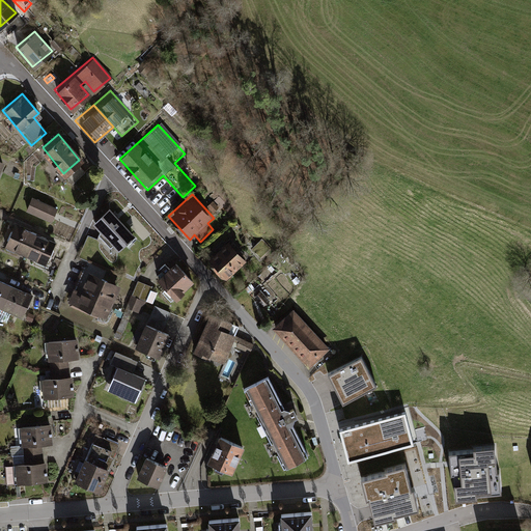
[(55,206),(30,197),(25,211),(50,221),(55,206)]
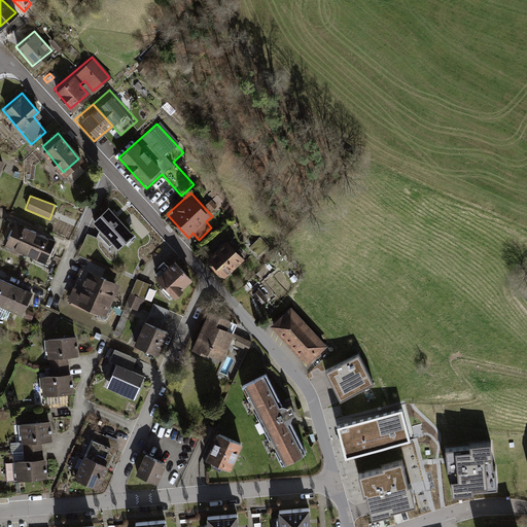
[(209,200),(204,204),(210,211),(215,207),(209,200)]
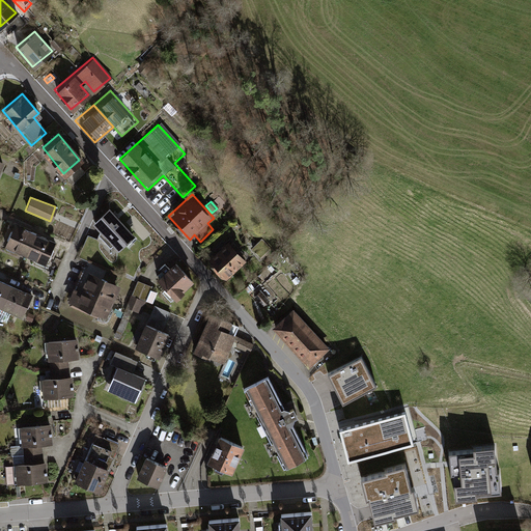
[(99,231),(96,241),(104,250),(111,244),(117,251),(135,235),(108,206),(90,222),(99,231)]
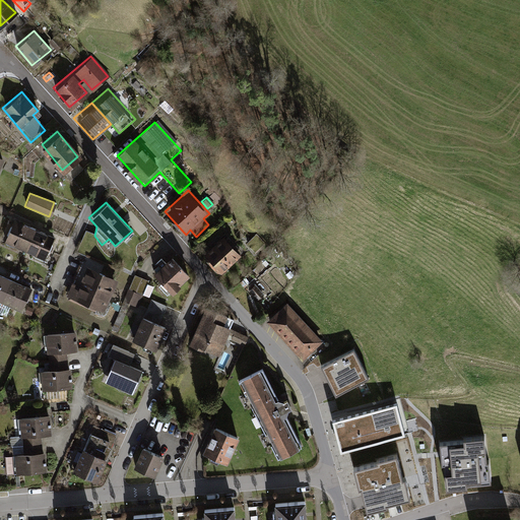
[(11,219),(2,243),(10,247),(11,244),(23,249),(31,228),(11,219)]
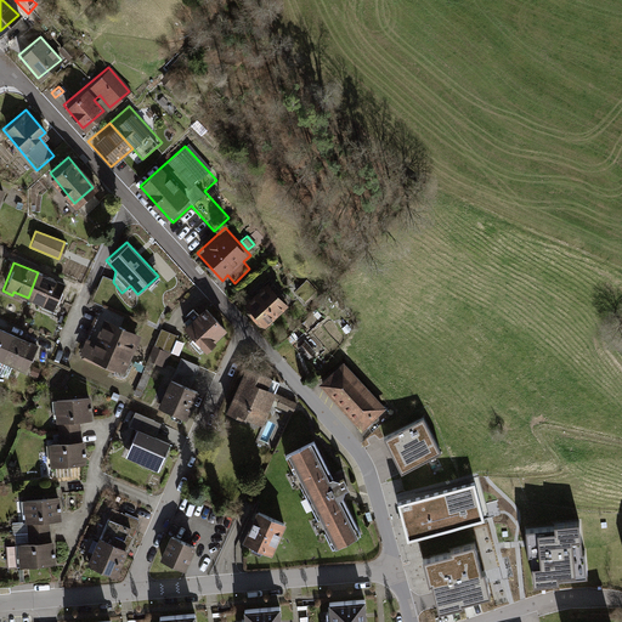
[(63,283),(38,272),(28,298),(41,303),(40,305),(52,310),(63,283)]
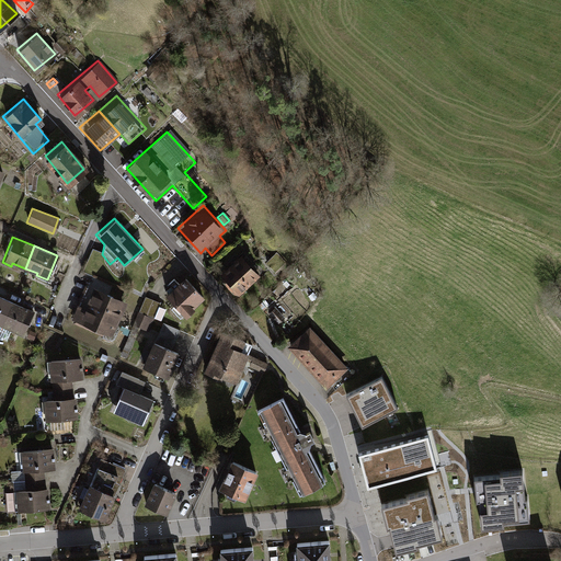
[(272,255),(265,262),(275,272),(281,265),(272,255)]
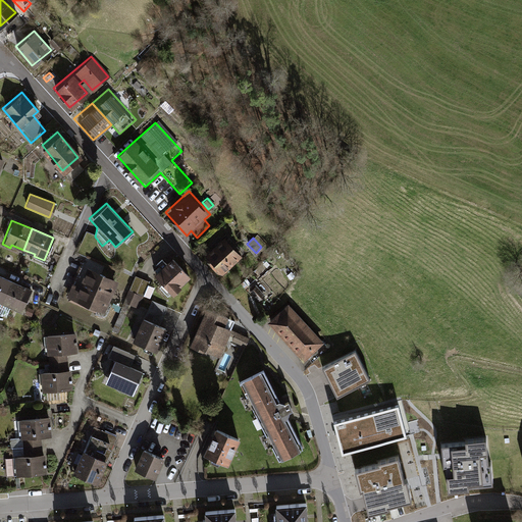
[(244,258),(226,239),(206,256),(223,275),(244,258)]
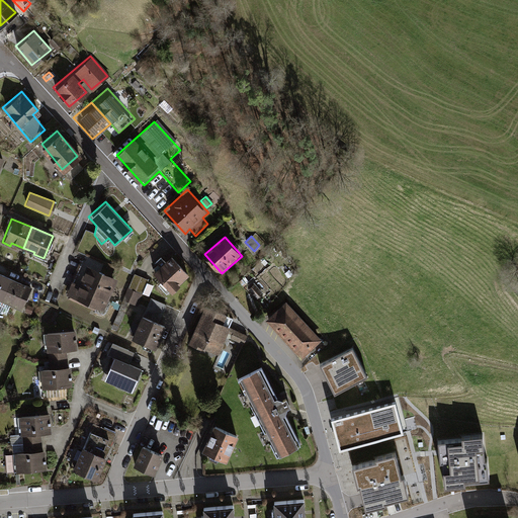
[(152,272),(171,291),(188,275),(169,256),(163,262),(160,258),(156,262),(159,265),(152,272)]
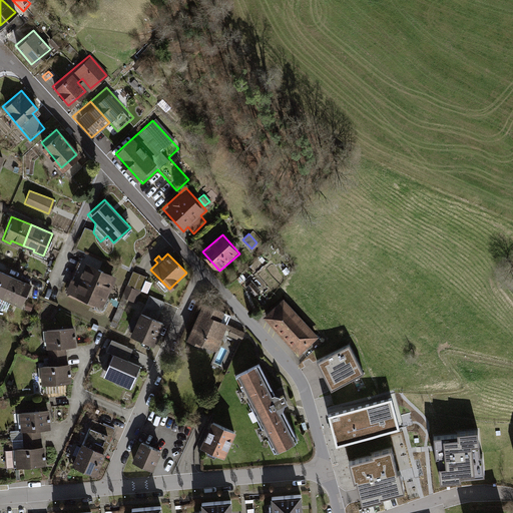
[(115,276),(84,263),(70,293),(102,307),(115,276)]
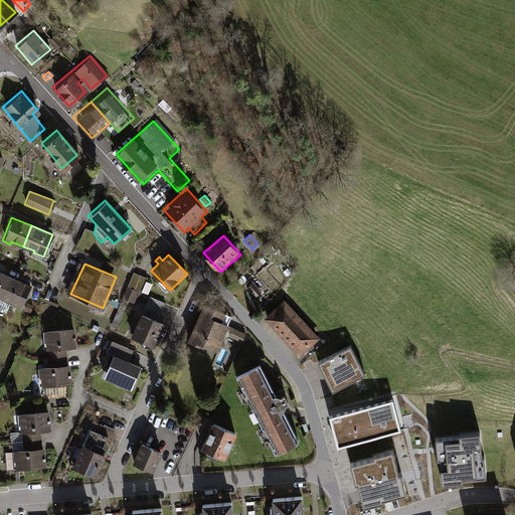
[(0,299),(10,277),(0,272),(0,299)]
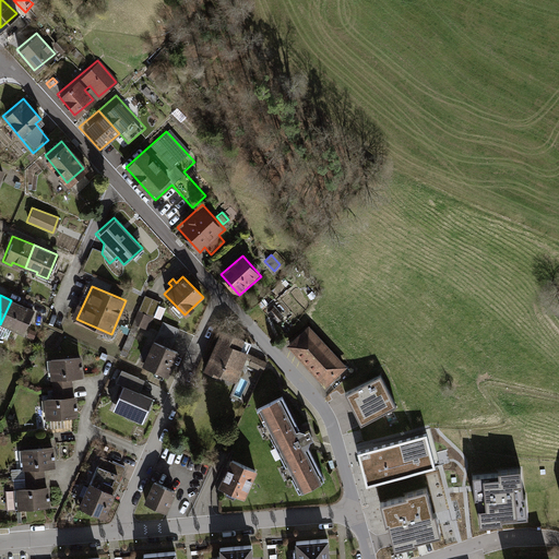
[(133,322),(137,324),(146,328),(152,316),(158,319),(163,308),(156,306),(157,302),(144,297),(133,322)]
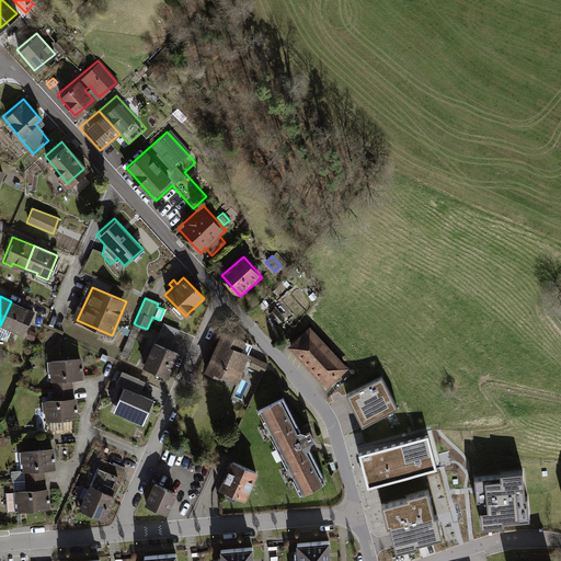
[(31,310),(11,301),(0,325),(0,331),(8,335),(10,330),(21,335),(31,310)]
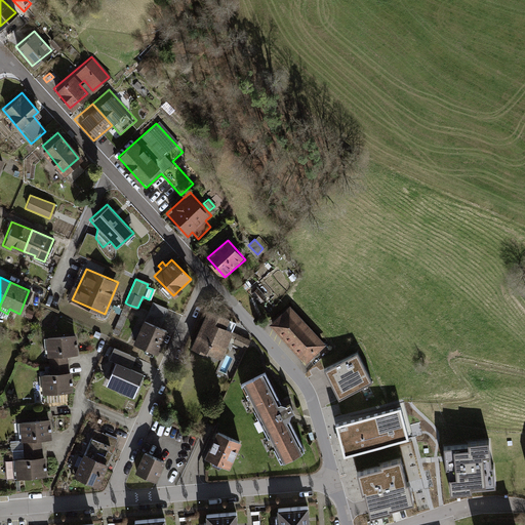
[(263,300),(252,290),(249,293),(259,304),(263,300)]
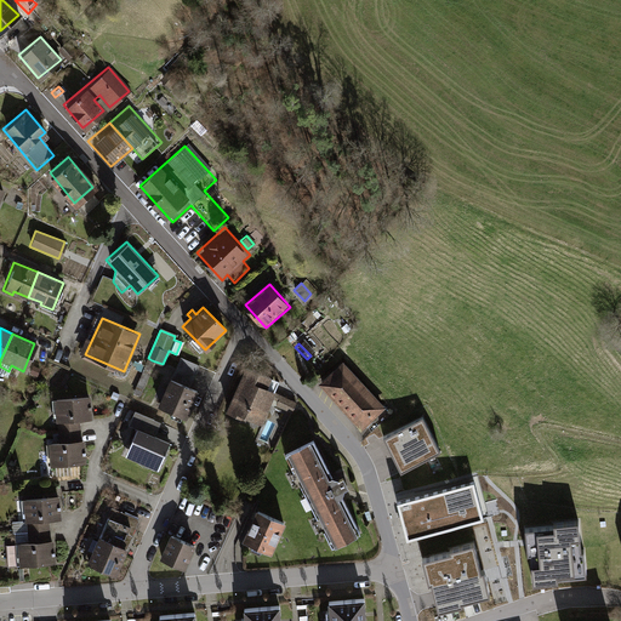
[(157,404),(184,417),(198,389),(188,385),(198,365),(178,357),(157,404)]
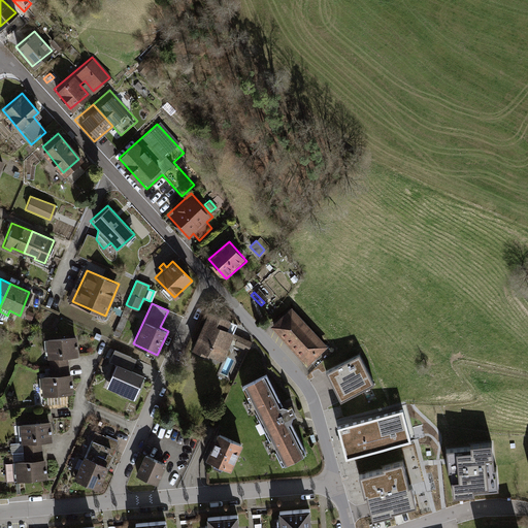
[(111,335),(117,338),(128,315),(125,315),(129,306),(126,304),(111,335)]
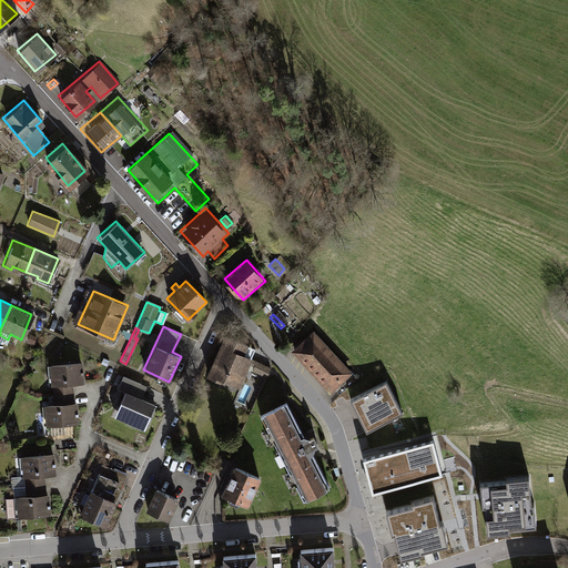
[(316,331),(294,348),(331,392),(353,374),(316,331)]
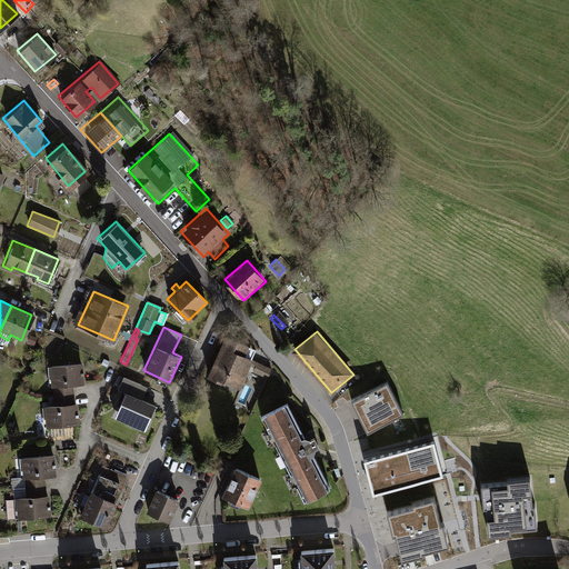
[(226,335),(207,376),(222,383),(225,380),(242,388),(251,370),(266,377),(270,367),(251,358),(256,349),(226,335)]
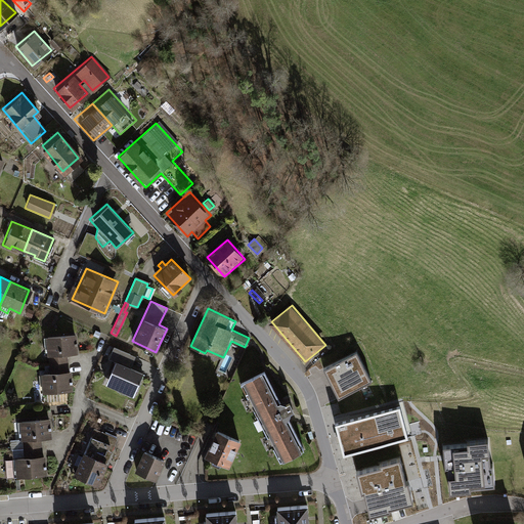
[(46,336),(49,363),(70,362),(69,353),(78,352),(76,334),(46,336)]
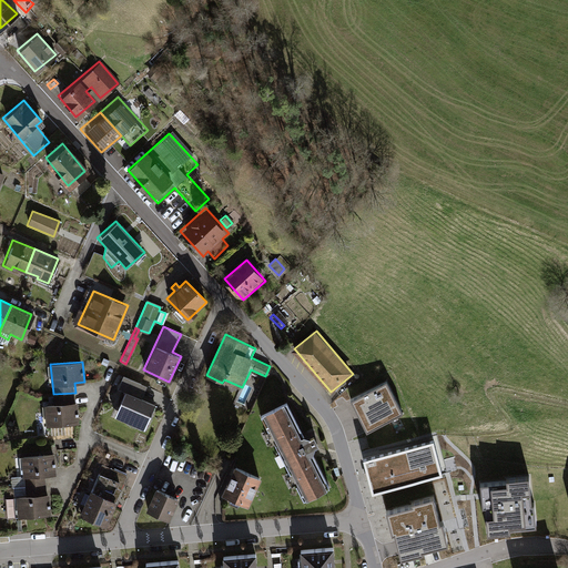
[(111,417),(142,430),(154,404),(140,398),(145,387),(122,376),(117,389),(122,392),(111,417)]
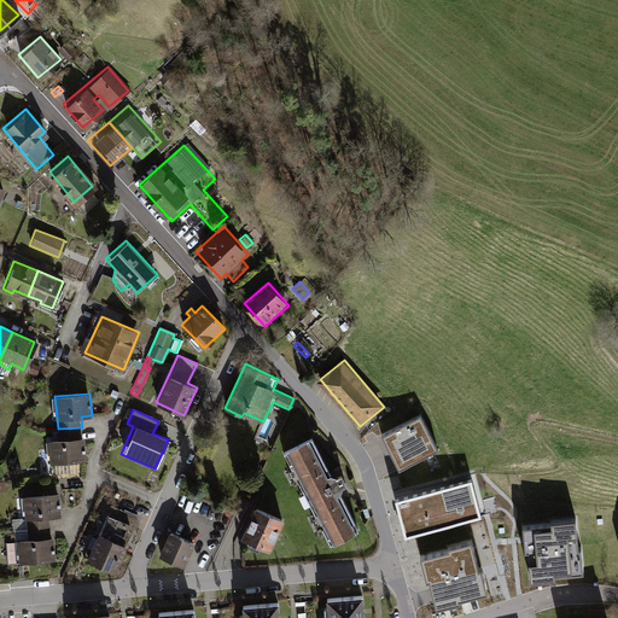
[(441,453),(421,418),(383,438),(401,473),(441,453)]
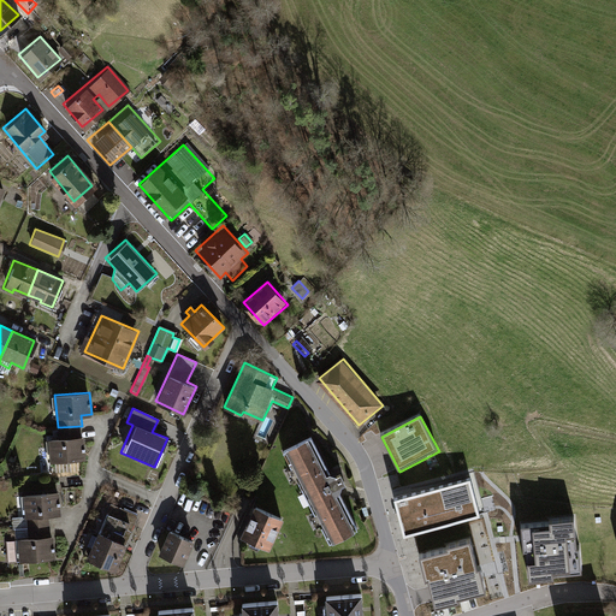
[(37,439),(40,462),(86,457),(82,426),(58,427),(58,437),(37,439)]
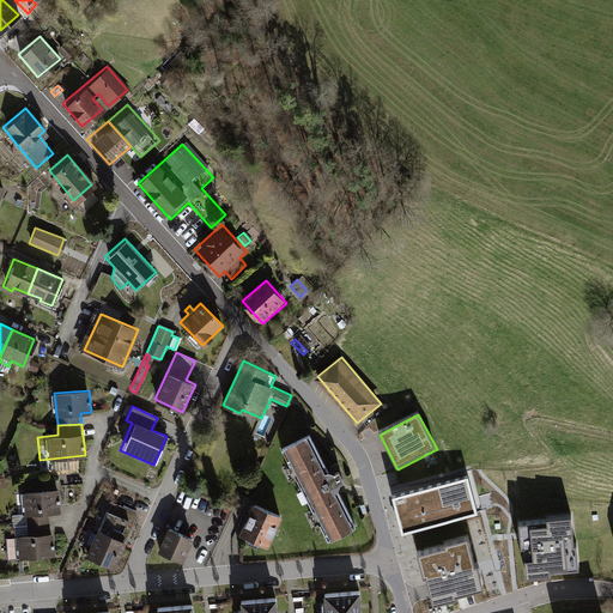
[(308,434),(280,448),(328,542),(357,528),(338,490),(339,486),(344,481),(338,468),(331,472),(327,469),(308,434)]
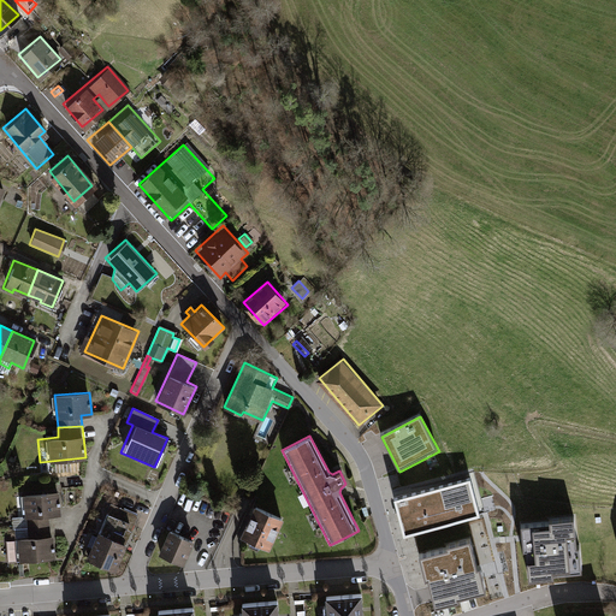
[(469,481),(395,501),(404,537),(479,516),(469,481)]
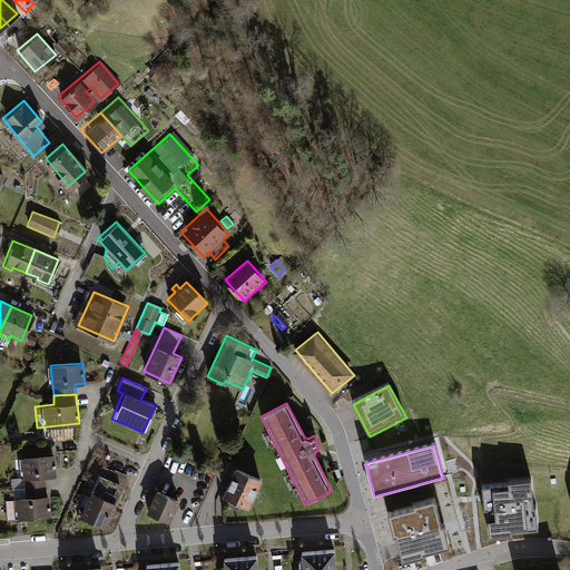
[(21,459),(23,489),(47,488),(46,478),(55,477),(53,457),(21,459)]
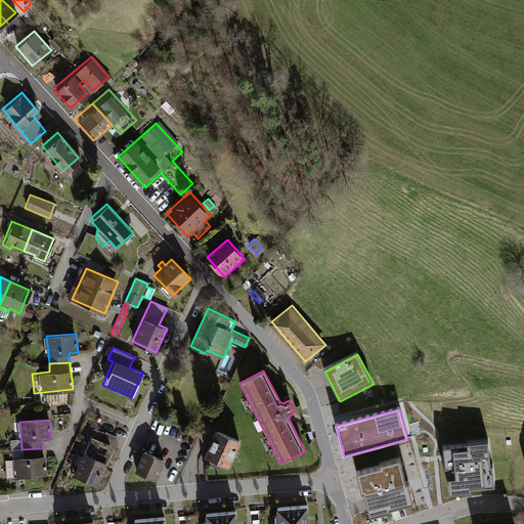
[(77,455),(69,474),(96,486),(116,440),(92,430),(81,457),(77,455)]
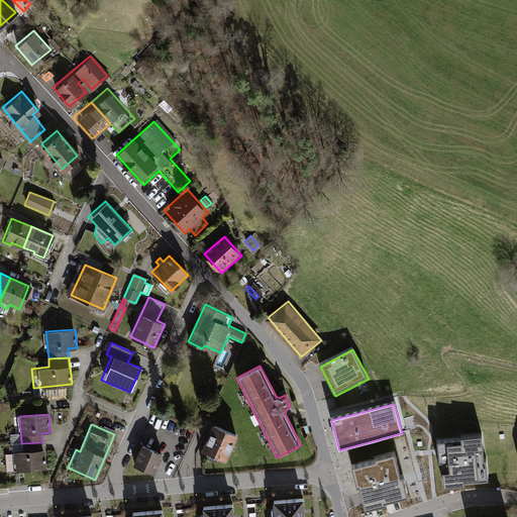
[(236,436),(213,425),(202,448),(226,459),(236,436)]
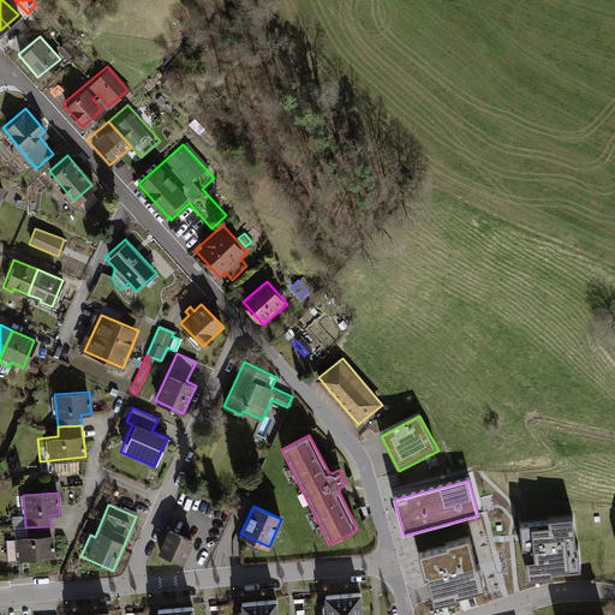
[(549,525),(520,527),(523,553),(526,551),(529,581),(553,579),(551,575),(580,573),(578,549),(575,549),(573,521),(549,523),(549,525)]
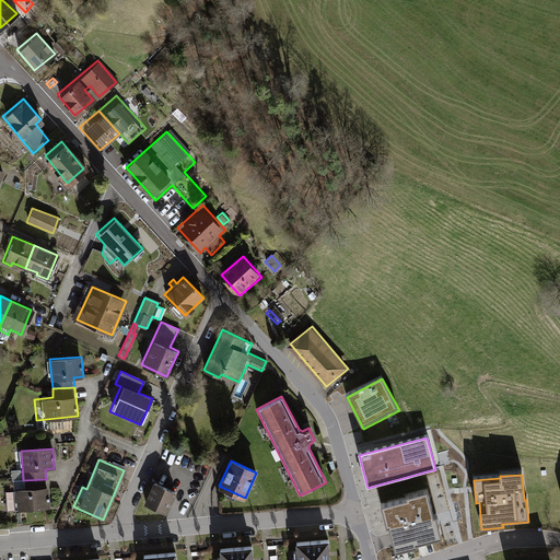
[(6,491),(7,512),(49,508),(46,479),(23,480),(24,489),(6,491)]
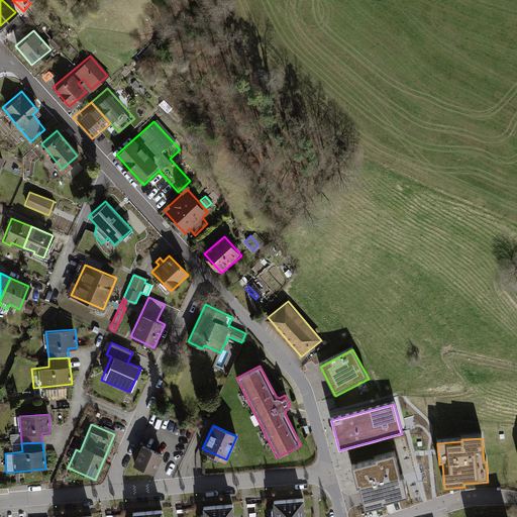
[(161,454),(140,446),(132,467),(152,475),(161,454)]
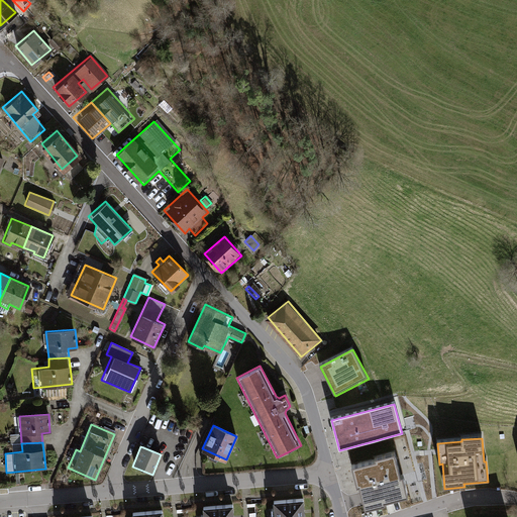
[(376,463),(352,469),(357,489),(359,488),(365,511),(385,506),(384,504),(408,499),(403,479),(400,480),(394,455),(375,460),(376,463)]
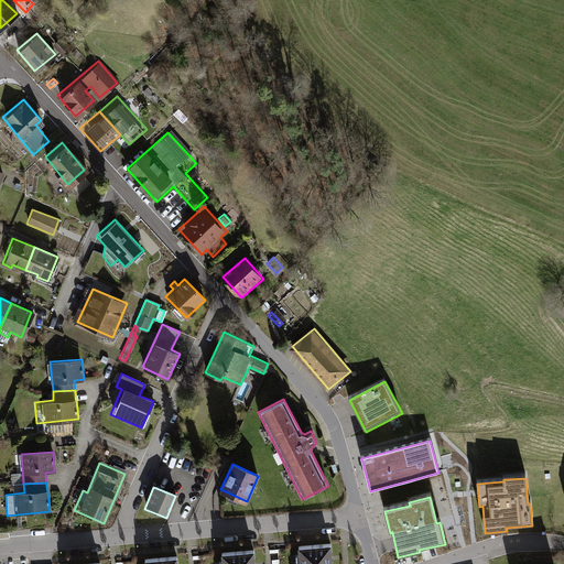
[(332,563),(331,550),(299,552),(300,563),(332,563)]
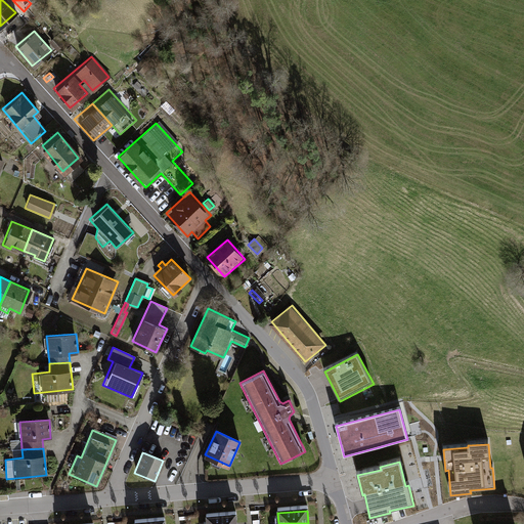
[(237,523),(236,515),(208,517),(208,523),(237,523)]
